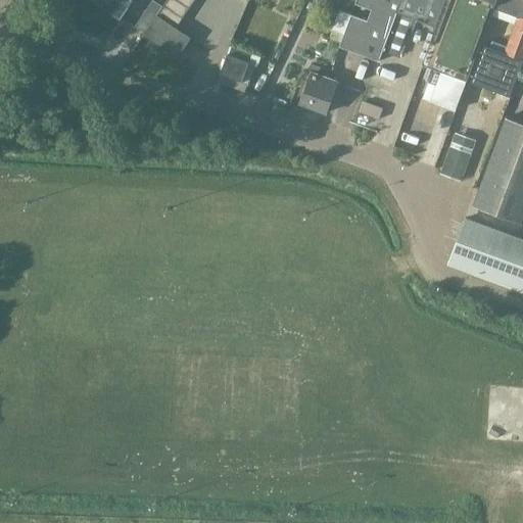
[(92,0),(121,18),(133,0),(92,0)]
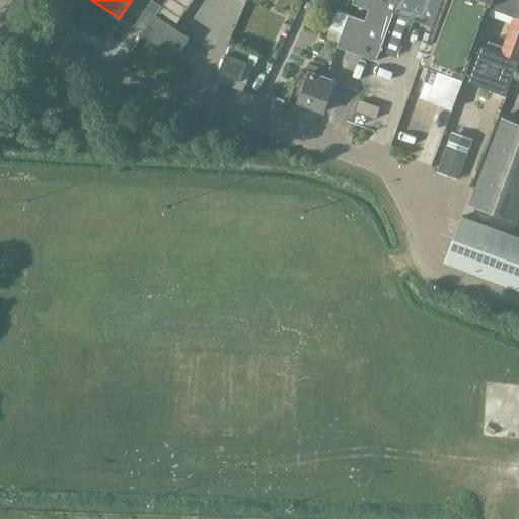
[(174,0),(166,0),(163,6),(182,18),(189,9),(174,0)]
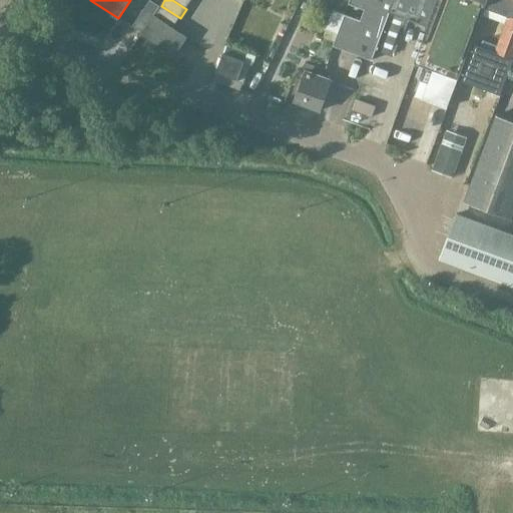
[(172,0),(186,9),(191,0),(172,0)]
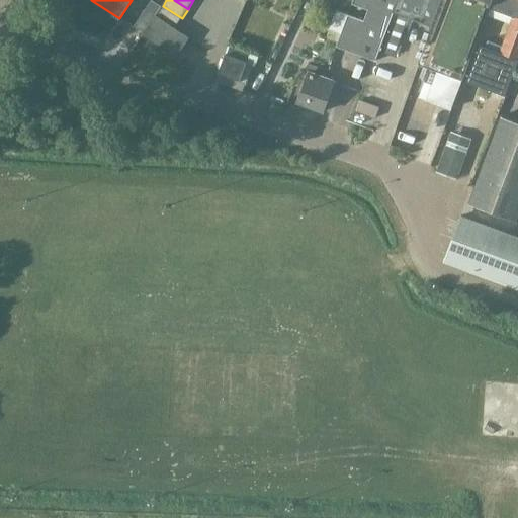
[(397,0),(353,0),(353,3),(368,9),(364,20),(349,14),(338,41),(337,46),(376,60),(379,51),(393,11),(397,0)]
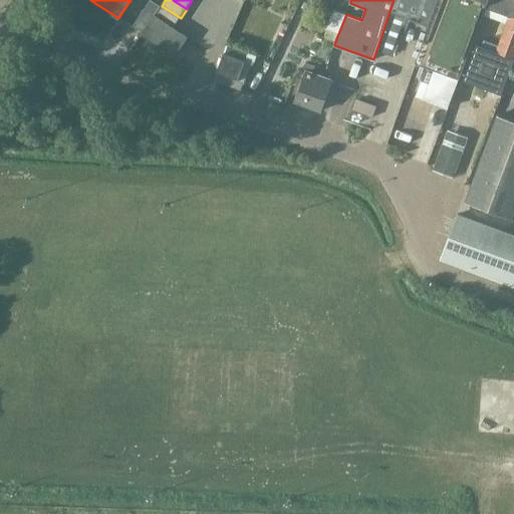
[(438,0),(394,0),(390,11),(376,50),(390,54),(404,17),(429,26),(438,0)]
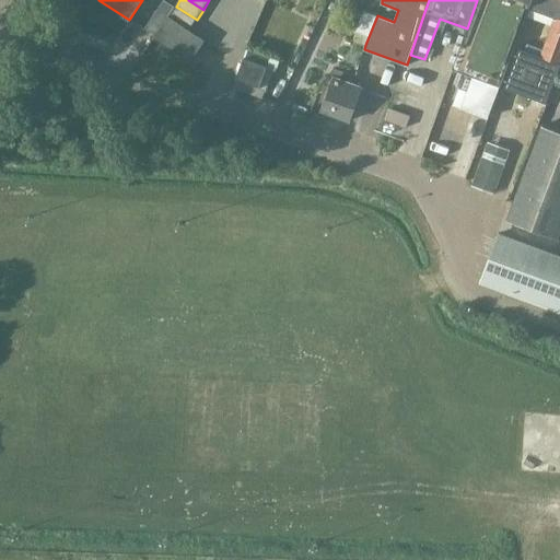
[(477,0),(467,28),(452,69),(464,73),(452,105),(487,118),(499,88),(527,10),(528,10),(531,0),(477,0)]
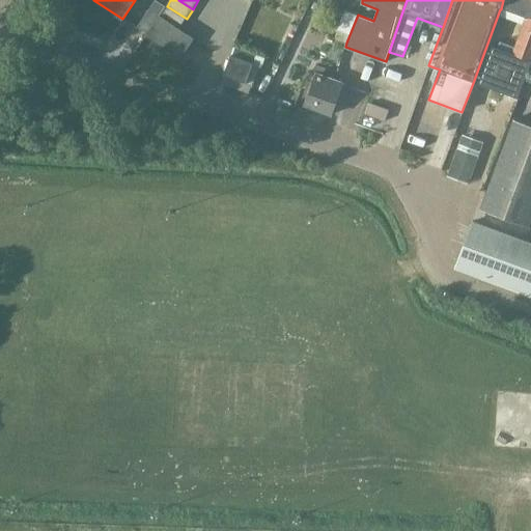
[(530,0),(503,0),(501,9),(525,18),(511,54),(491,47),(477,84),(516,100),(530,60),(530,0)]
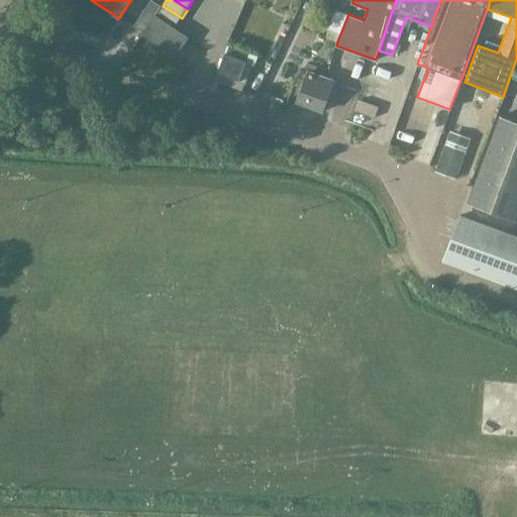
[(175,28),(182,18),(163,6),(157,15),(175,28)]
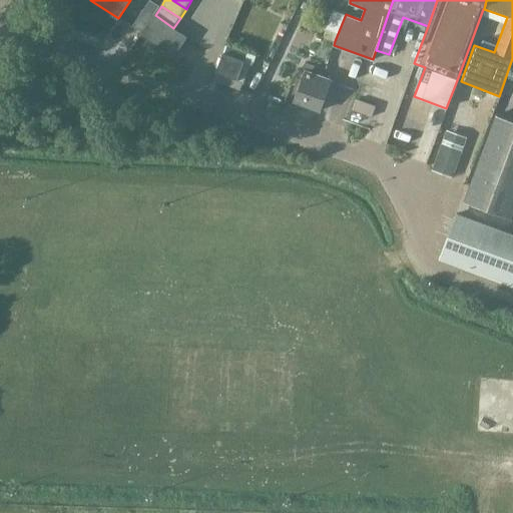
[(173,28),(155,15),(154,15),(140,35),(174,57),(188,37),(173,28)]
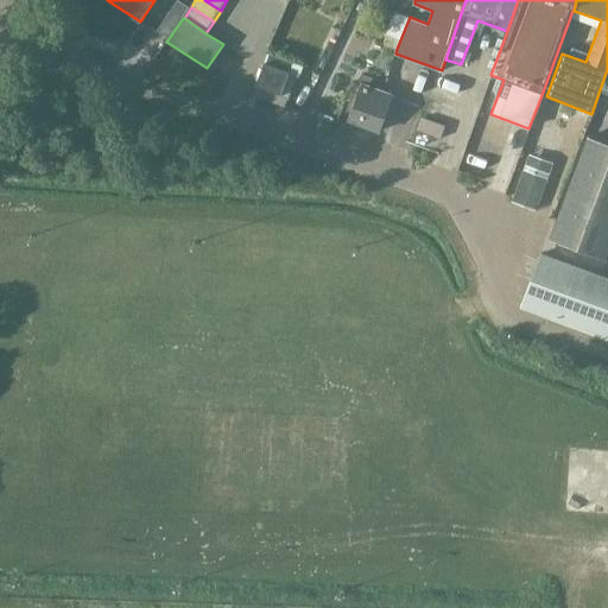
[(570,18),(568,31),(587,35),(589,21),(570,18)]
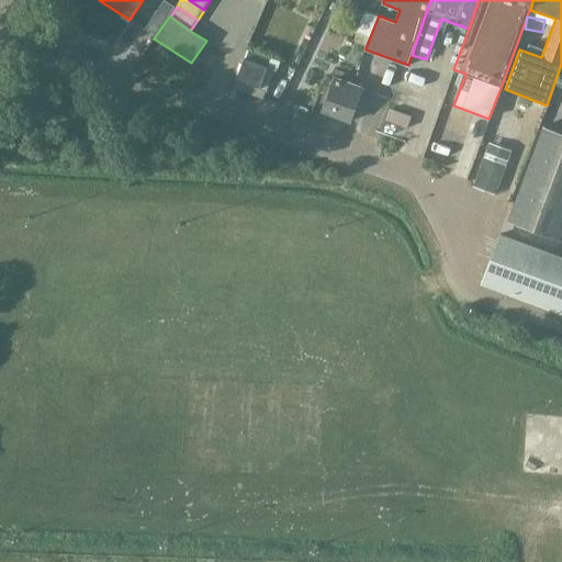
[(238,78),(261,87),(267,89),(271,78),(273,75),(276,71),(277,70),(280,60),(248,49),(238,78)]
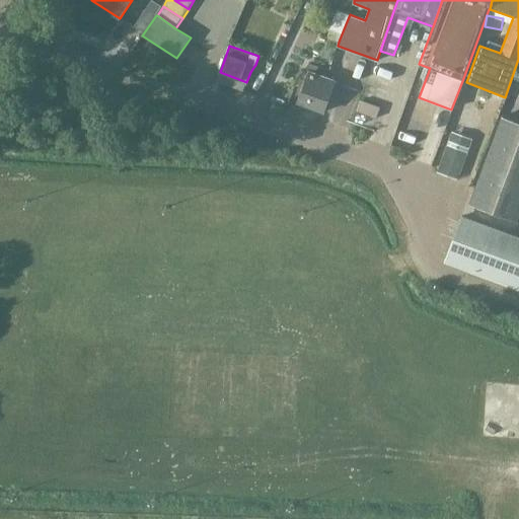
[(324,77),(305,70),(305,71),(304,70),(302,70),(302,71),(301,71),(300,72),(300,73),(300,74),(300,75),(300,76),(301,77),(305,79),(297,101),(323,110),(331,88),(335,81),(324,77)]
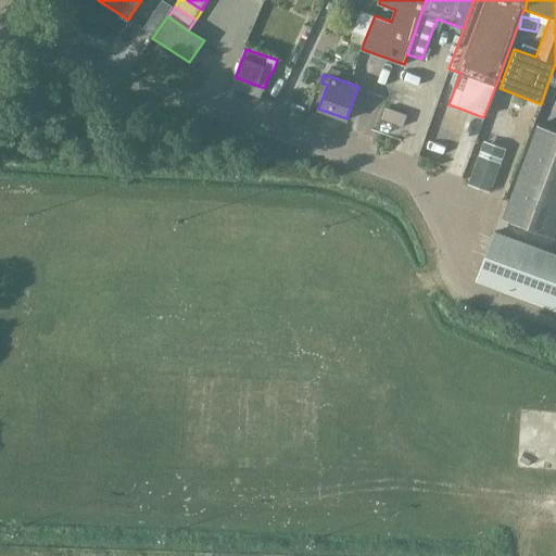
[(555,130),(539,125),(504,218),(554,237),(555,230),(555,130)]
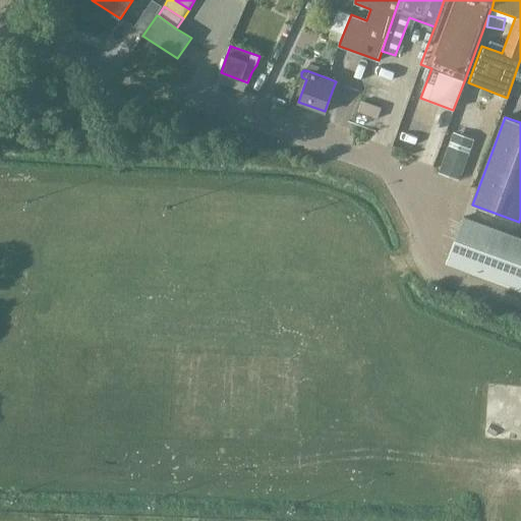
[(440,139),(435,163),(454,167),(459,143),(440,139)]
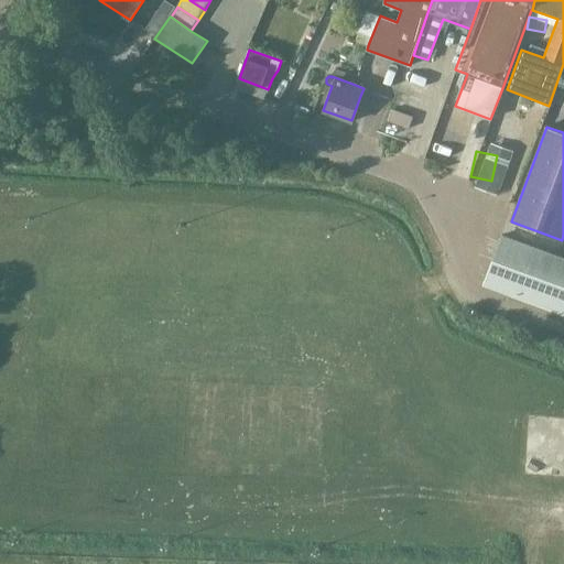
[(563,259),(530,247),(500,236),(483,284),(563,315),(563,259)]
